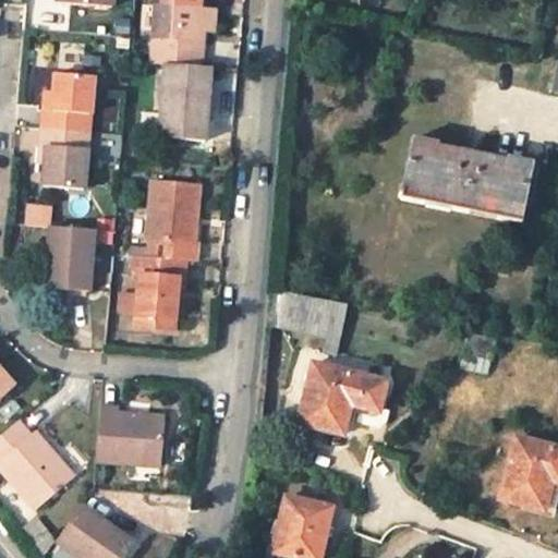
[(208,31),(210,7),(203,7),(203,0),(168,0),(169,3),(161,3),(156,62),(169,63),(205,67),(208,31)]
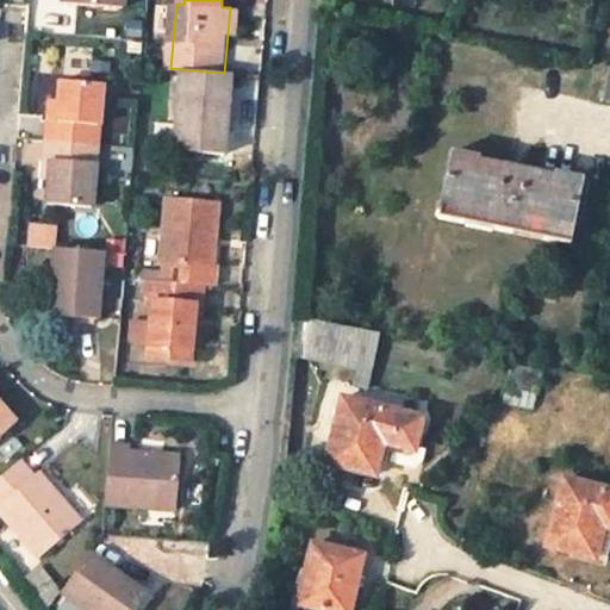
[(243,8),(230,7),(228,33),(241,33),(243,8)]
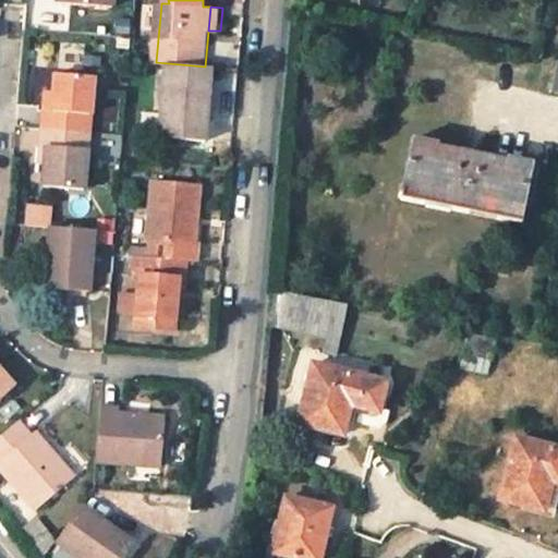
[(557,91),(557,57),(554,57),(547,89),(557,91)]
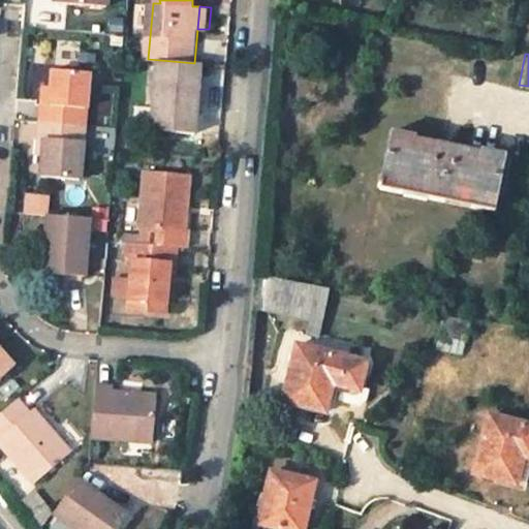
[(204,64),(194,63),(160,60),(154,128),(197,131),(204,64)]
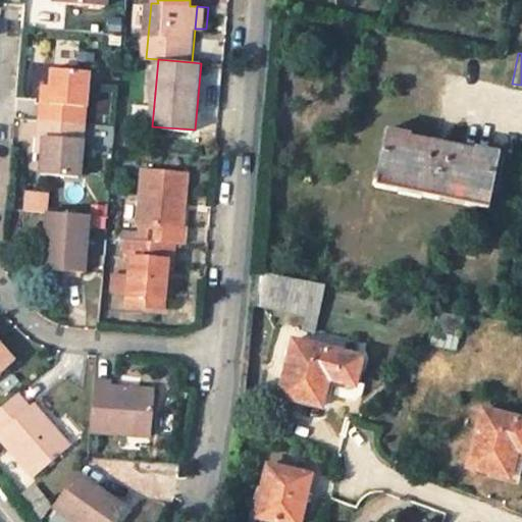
[(51,104),(44,103),(42,120),(86,124),(90,70),(55,68),(52,90),(51,104)]
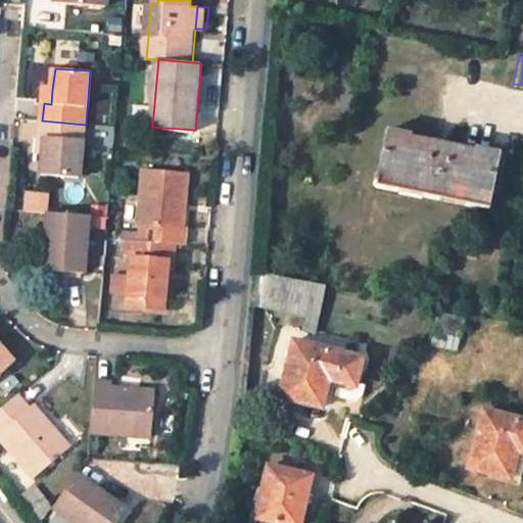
[(45,88),(44,103),(51,104),(52,90),(45,88)]
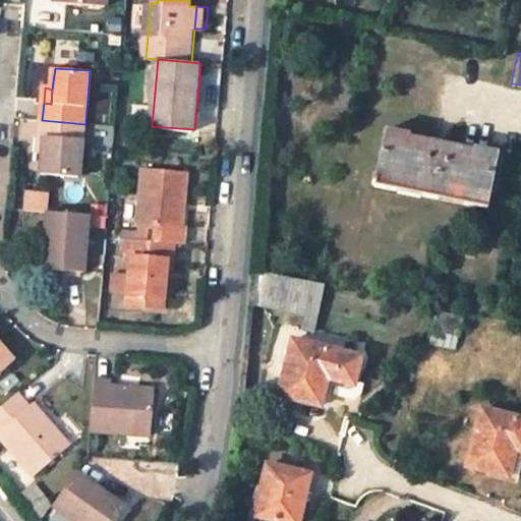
[(46,137),(45,152),(43,172),(81,175),(85,124),(42,120),(40,137),(46,137)]
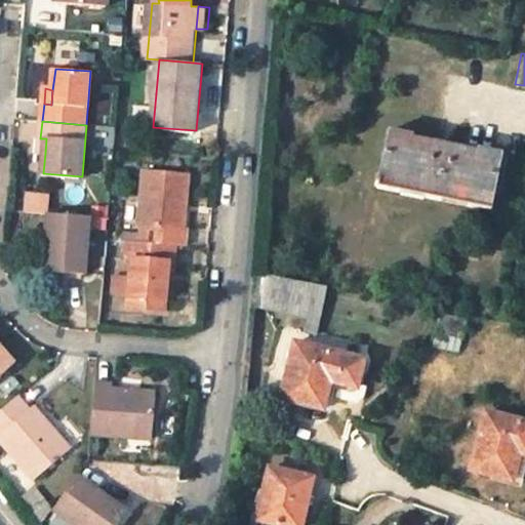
[(377,189),(489,211),(500,156),(479,152),(478,154),(410,139),(411,137),(389,133),(377,189)]
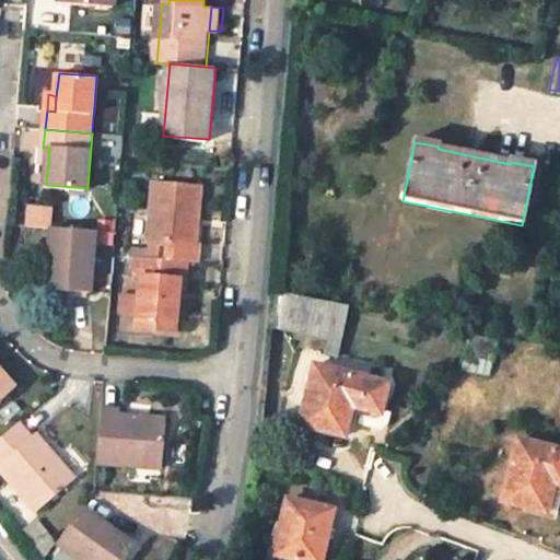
[(152,241),(151,258),(190,261),(197,261),(199,245),(196,245),(200,186),(154,183),(149,240),(152,241)]
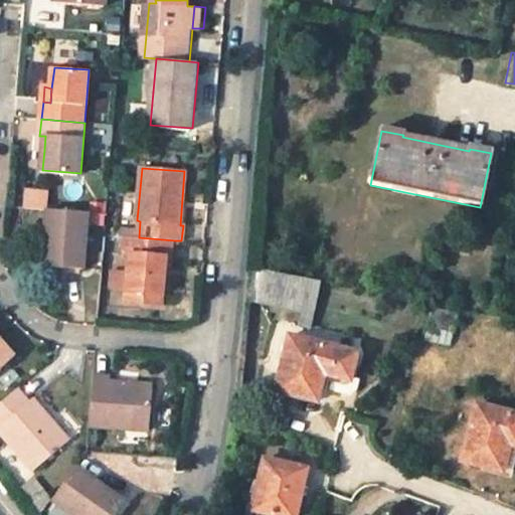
[(27,187),(26,205),(48,207),(50,189),(27,187)]
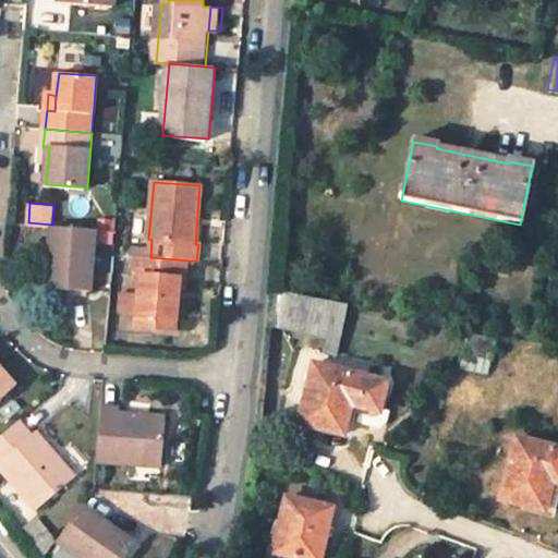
[(52,225),(49,266),(58,267),(56,287),(91,289),(95,229),(52,225)]
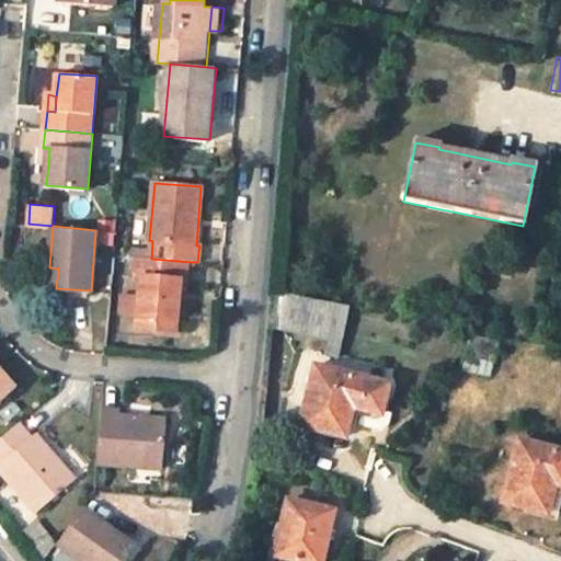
[(138,330),(160,331),(161,320),(181,321),(182,299),(183,279),(190,281),(191,262),(151,259),(138,258),(137,276),(142,277),(138,330)]
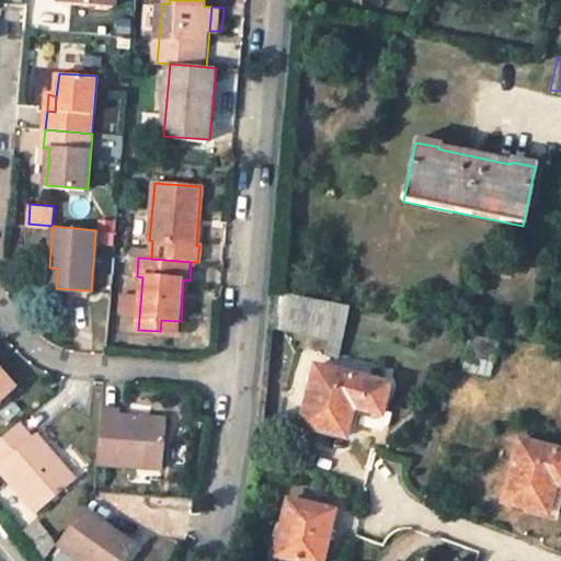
[(58,268),(49,267),(47,287),(56,288),(58,268)]
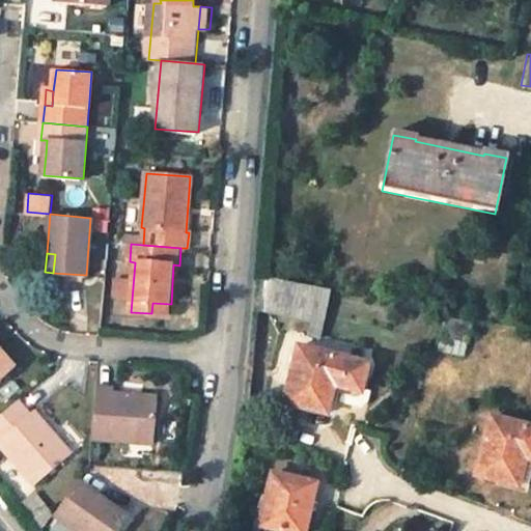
[(331,292),(258,277),(255,313),(322,327),(331,292)]
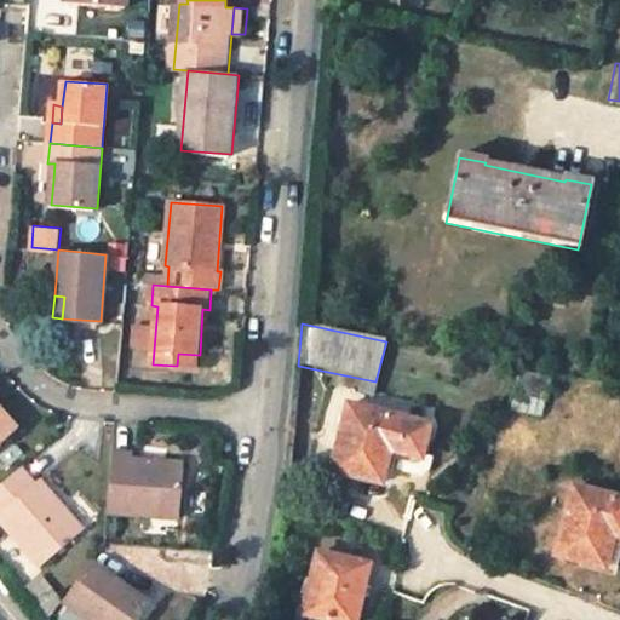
[(178,354),(177,366),(199,367),(200,355),(178,354)]
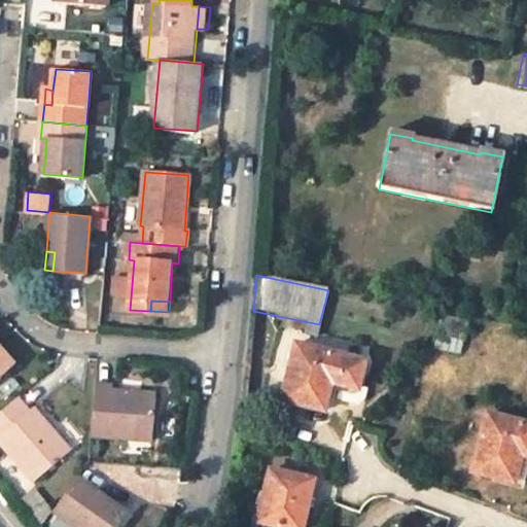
[(443,319),(440,338),(464,343),(467,324),(443,319)]
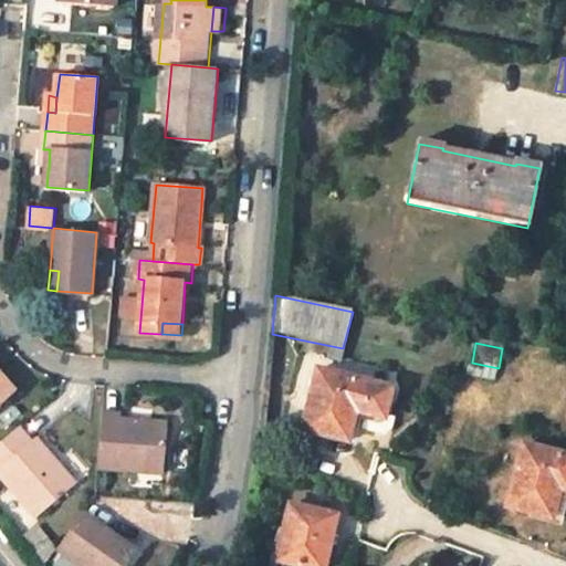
[(0,405),(9,398),(0,387),(0,373),(1,371),(0,370),(0,405)]
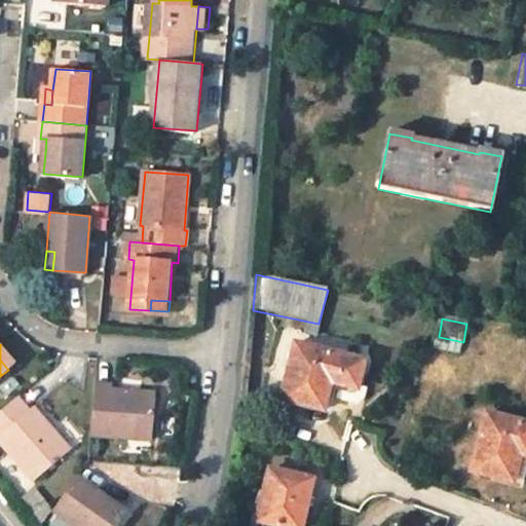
[(0,346),(0,360),(8,370),(16,363),(1,345),(0,346)]
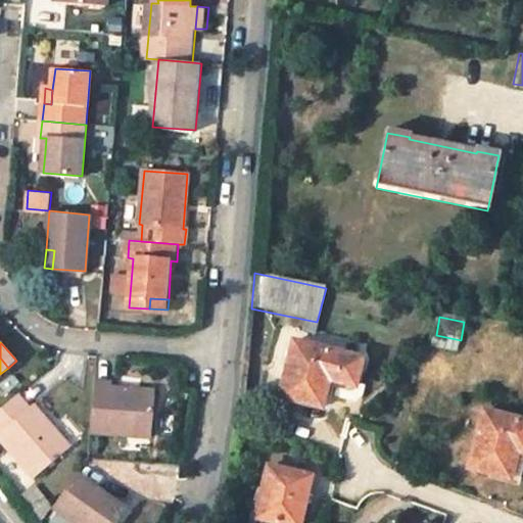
[(354,364),(294,345),(277,402),(300,410),(302,403),(320,409),(326,387),(333,389),(330,401),(347,407),(348,407),(349,407),(350,406),(351,406),(353,406),(353,405),(354,405),(355,403),(357,402),(358,401),(361,391),(347,387),(354,364)]
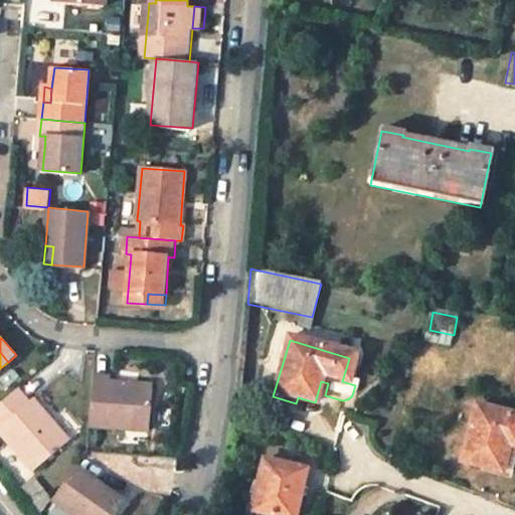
[(120,425),(150,428),(153,386),(112,382),(112,376),(93,375),(90,423),(120,425)]
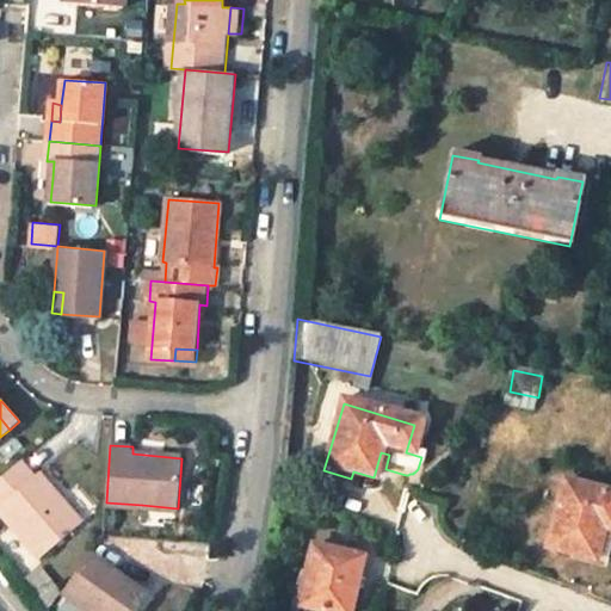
[(57,503),(62,499),(38,471),(35,475),(22,458),(0,476),(0,508),(39,556),(76,525),(57,503)]
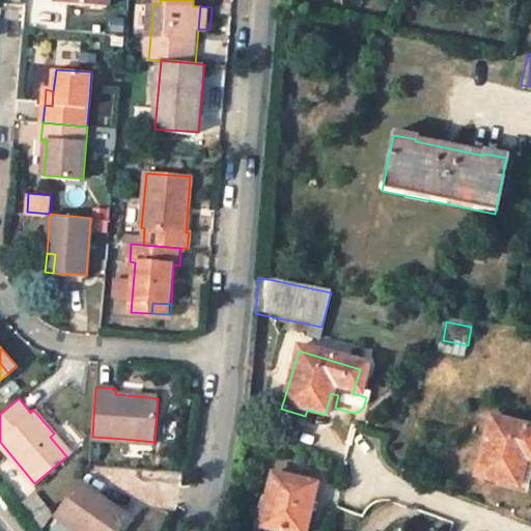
[(500,481),(521,486),(530,453),(530,430),(493,420),(477,478),(500,484),(500,481)]
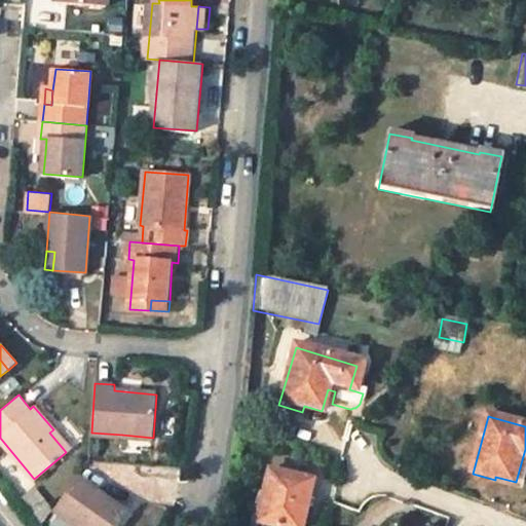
[(70,449),(53,429),(49,433),(66,452),(70,449)]
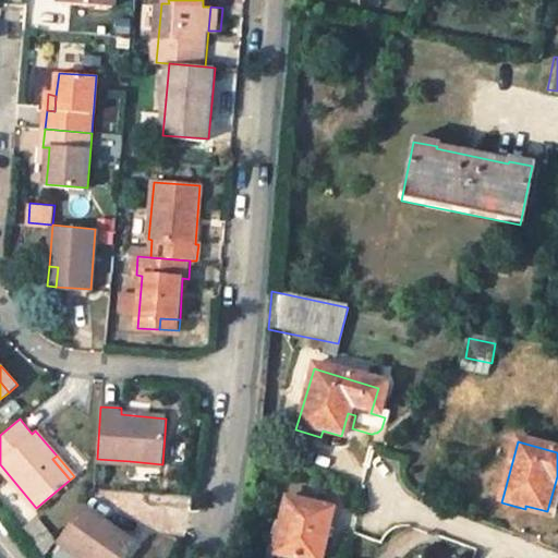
[(266,549),(294,557),(305,557),(315,528),(320,530),(326,510),(286,498),(279,519),(275,518),(266,549)]
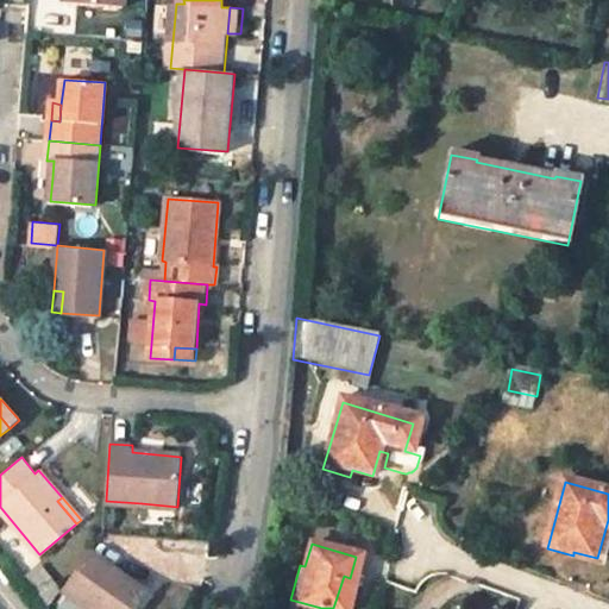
[(89,552),(63,589),(89,608),(136,608),(148,592),(89,552)]
